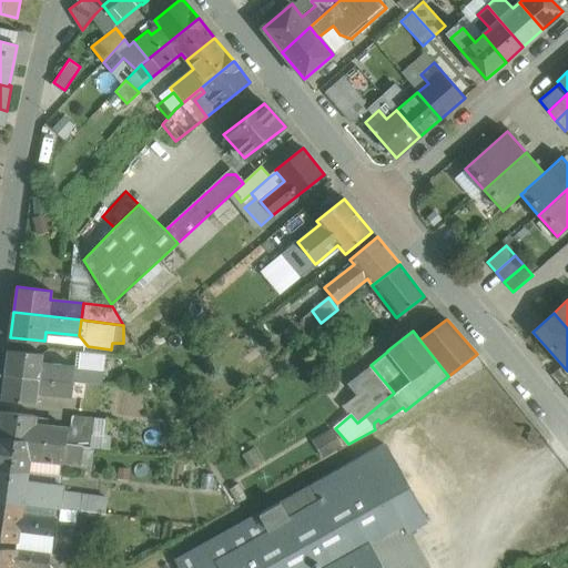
[(43,354),(8,351),(4,375),(73,382),(74,368),(74,366),(42,363),(43,354)]
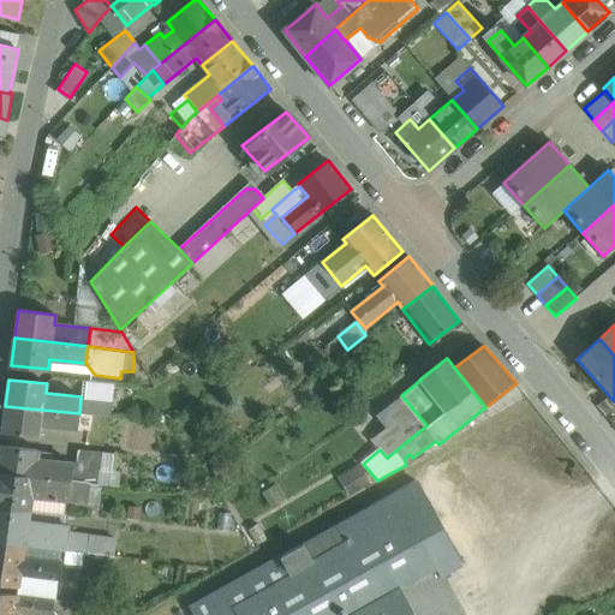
[(112,388),(87,386),(85,399),(81,399),(79,413),(108,417),(112,388)]
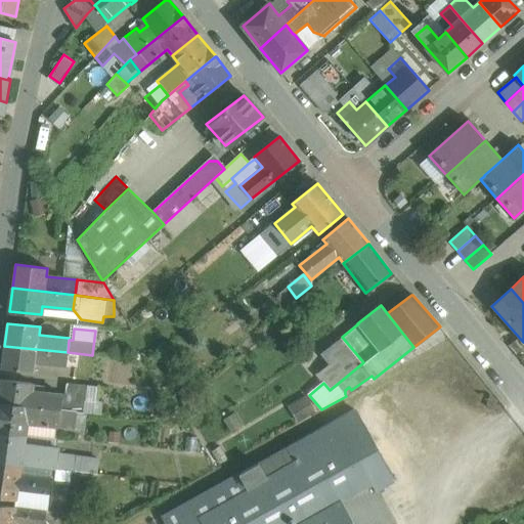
[(342,337),(321,353),(330,363),(316,375),(323,383),(330,390),(363,362),(342,337)]
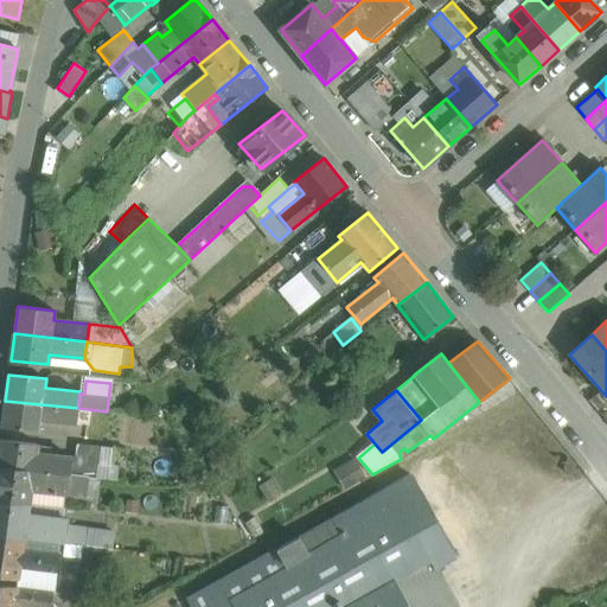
[(78,408),(5,401),(1,427),(39,430),(40,421),(76,425),(78,408)]
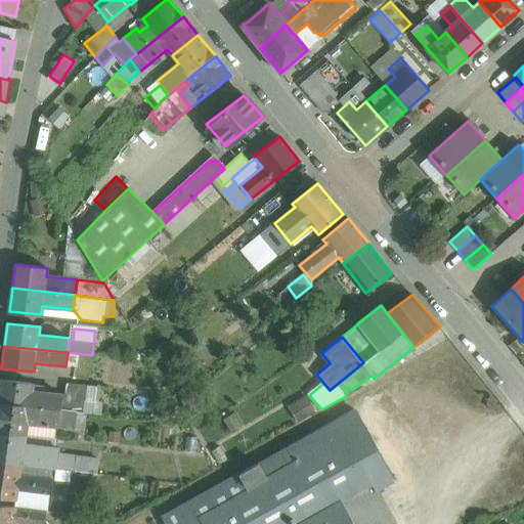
[(32,384),(0,380),(0,403),(59,409),(61,395),(31,392),(32,384)]
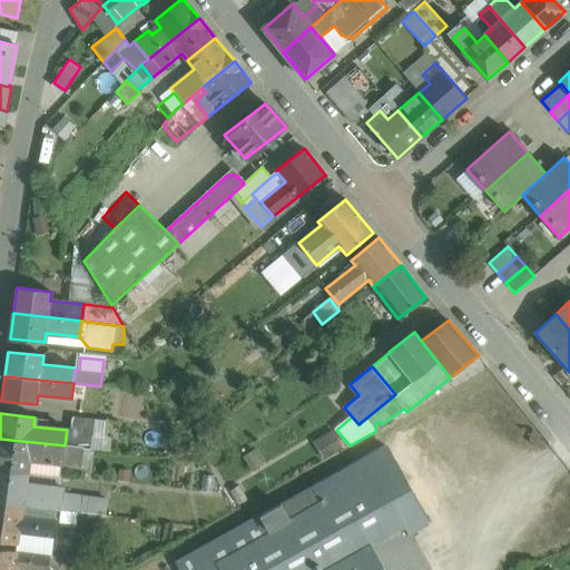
[(94,420),(72,418),(70,430),(67,430),(65,445),(90,449),(94,420)]
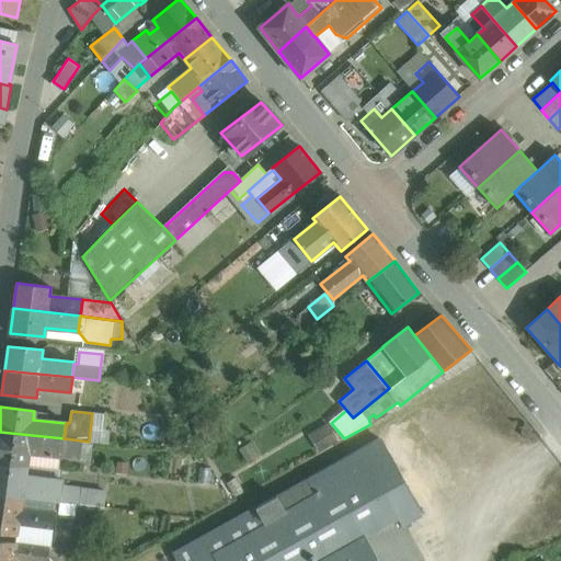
[(64,438),(0,432),(0,462),(27,466),(29,450),(61,455),(64,438)]
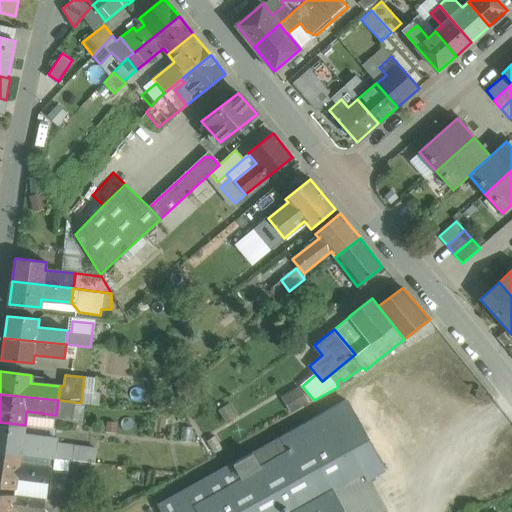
[(81,403),(58,400),(56,415),(55,418),(65,420),(64,427),(77,429),(81,403)]
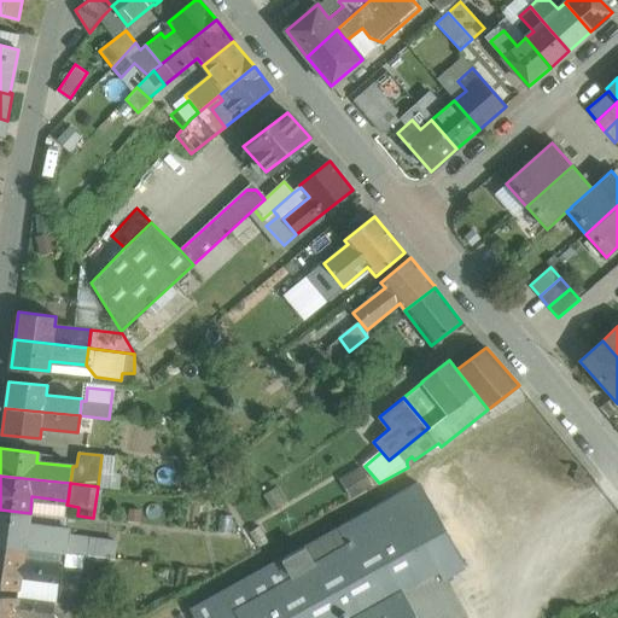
[(417,484),(339,526),(339,528),(191,611),(194,617),(355,617),(439,571),(443,579),(445,578),(464,569),(459,559),(468,554),(470,547),(455,520),(444,526),(430,501),(427,502),(417,484)]
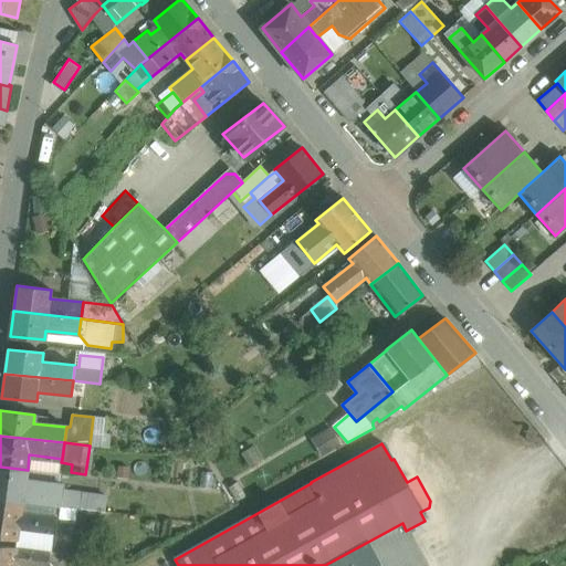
[(28,470),(0,467),(0,499),(23,502),(66,507),(69,494),(58,492),(59,484),(40,482),(40,486),(25,485),(28,470)]
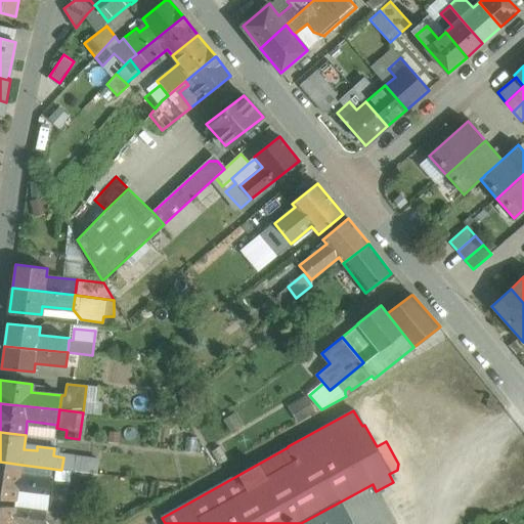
[(22,465),(0,462),(0,498),(16,500),(17,490),(48,494),(50,479),(19,475),(22,465)]
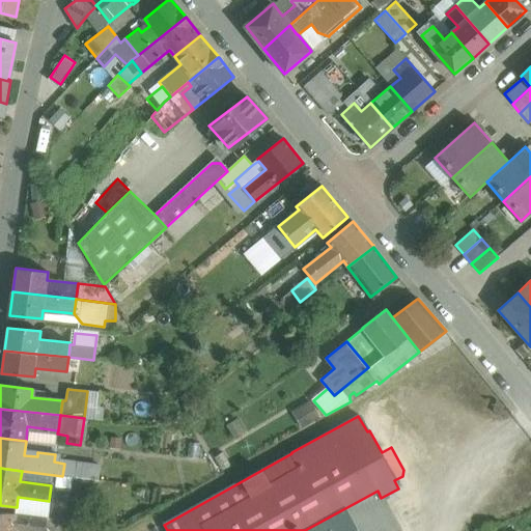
[(378,491),(305,530),(397,530),(400,530),(383,497),(381,498),(378,491)]
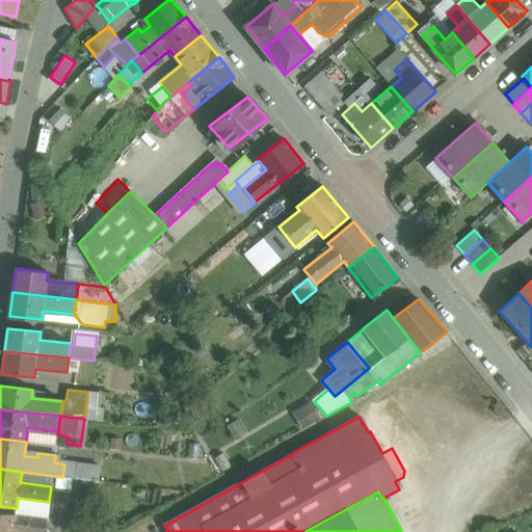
[(16,514),(0,512),(0,531),(12,531),(14,531),(12,531),(45,531),(47,520),(16,515),(16,514)]
